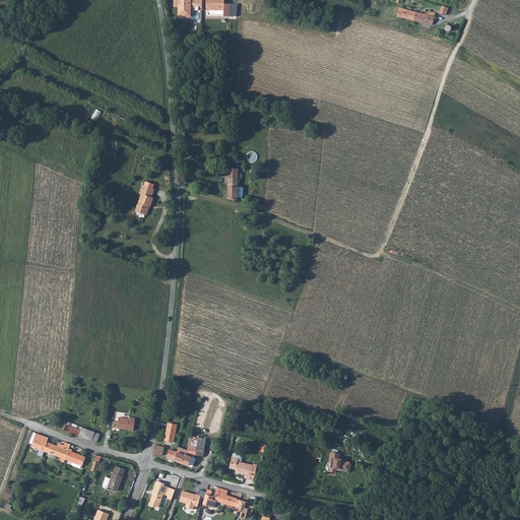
[(195,5),(194,0),(174,0),(174,5),(179,5),(179,14),(189,14),(191,13),(191,5),(195,5)]
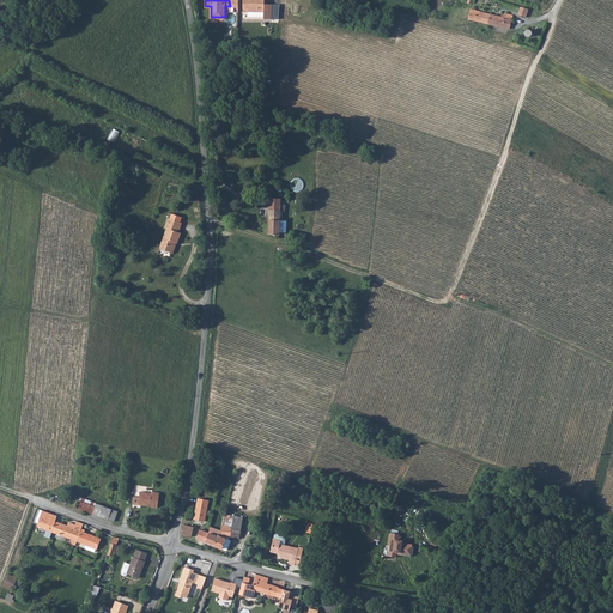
[(243,0),(243,10),(259,11),(260,0),(243,0)]
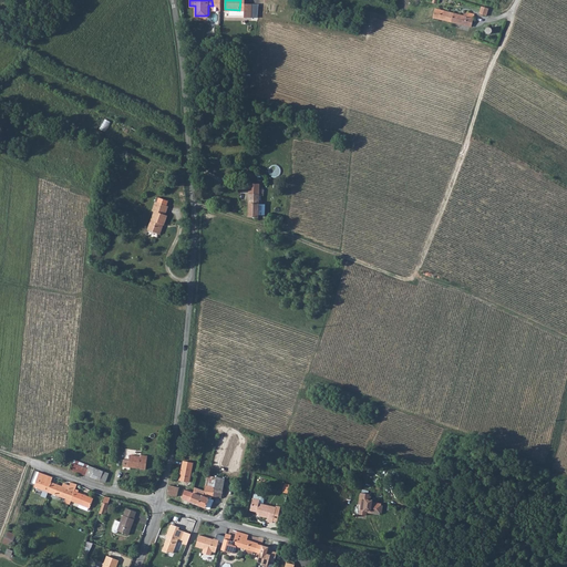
[(240,0),(239,10),(244,10),(244,14),(244,17),(248,17),(249,3),(244,3),(244,0),(240,0)]
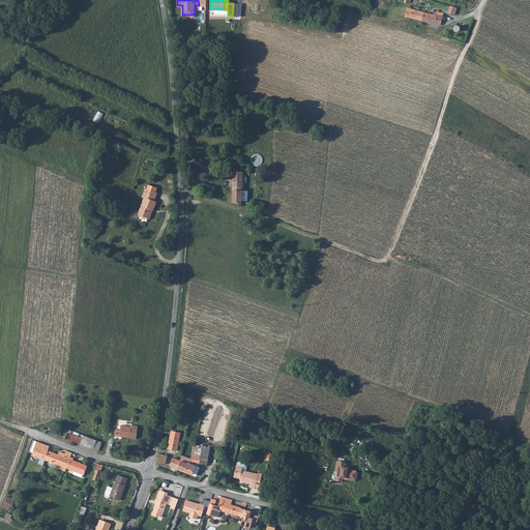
[(193,15),(182,15),(182,18),(197,18),(197,8),(201,8),(201,6),(199,5),(195,5),(195,13),(193,15)]
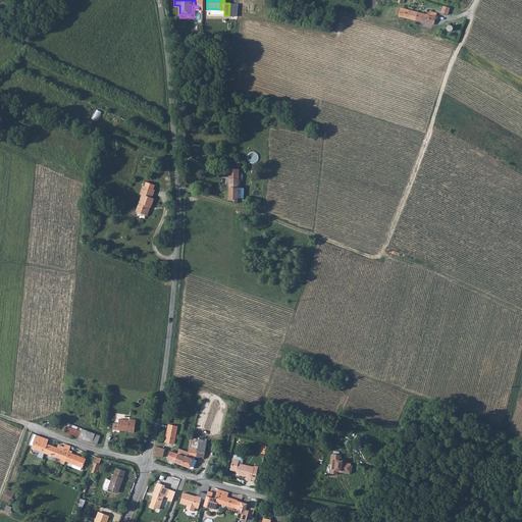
[(450,8),(442,6),(440,12),(448,15),(450,8)]
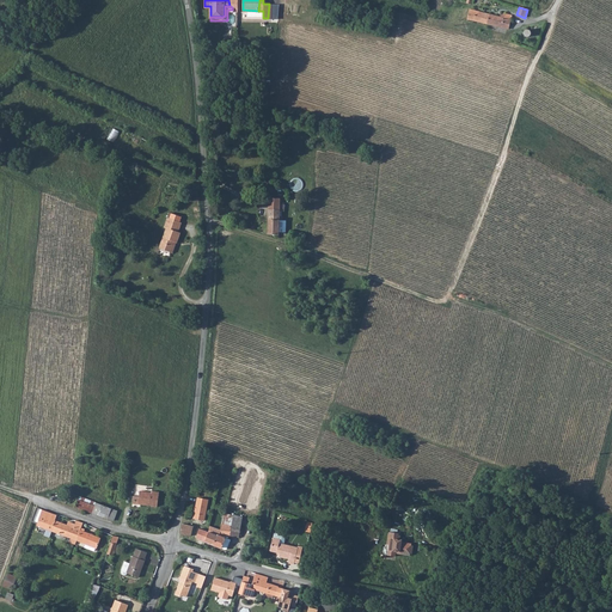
[(470,10),(467,19),(501,28),(503,18),(505,18),(506,14),(501,12),(500,17),(470,10)]
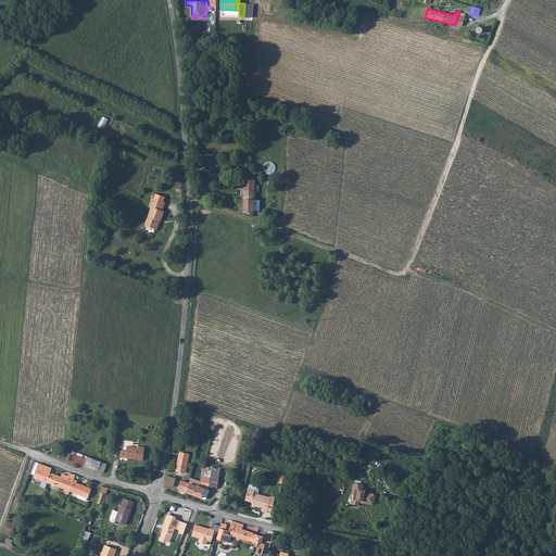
[(244,180),(243,212),(253,213),(254,180),(244,180)]
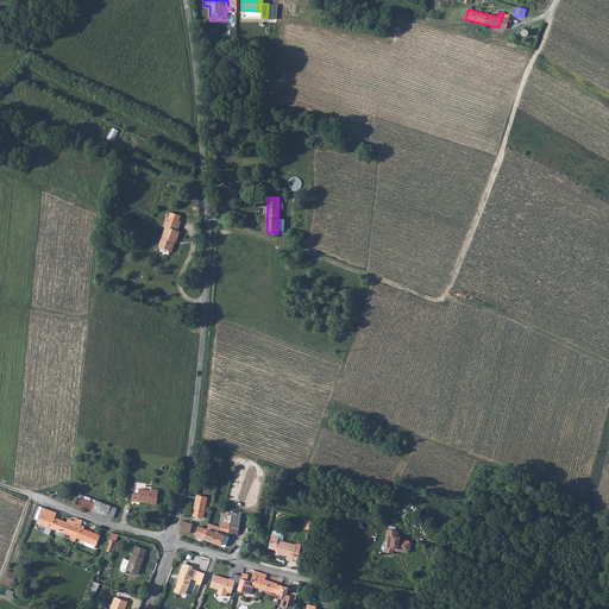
[(165,227),(158,248),(169,252),(174,242),(176,243),(180,232),(177,231),(181,221),(180,221),(169,217),(168,217),(164,226),(165,227)]
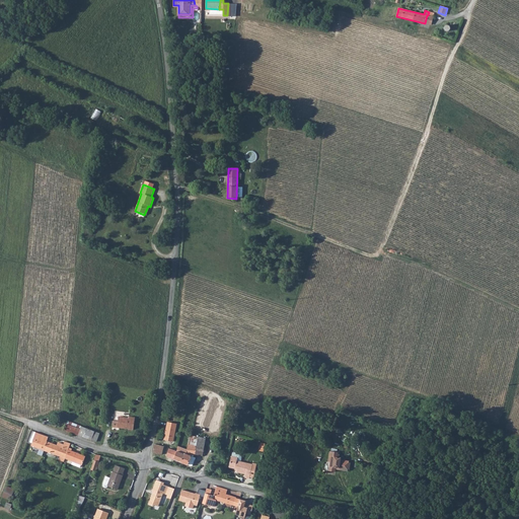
[(129,429),(134,430),(135,424),(136,417),(129,416),(129,417),(119,416),(118,420),(114,420),(113,426),(117,427),(118,425),(130,427),(129,429)]
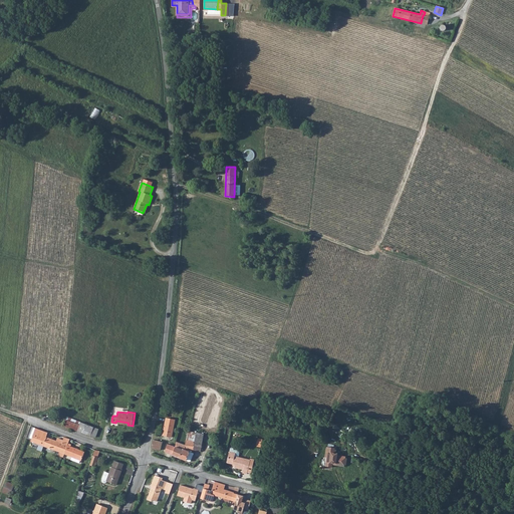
[(166,418),(162,435),(171,437),(175,420),(166,418)]
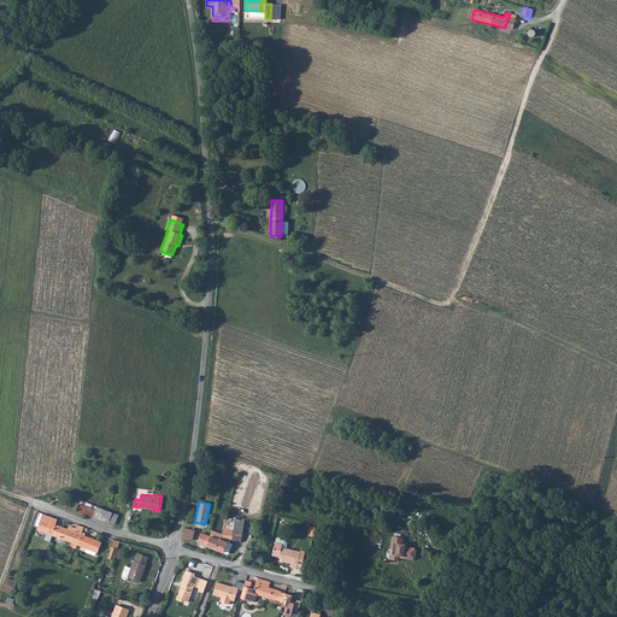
[(80,511),(88,515),(90,507),(82,504),(80,511)]
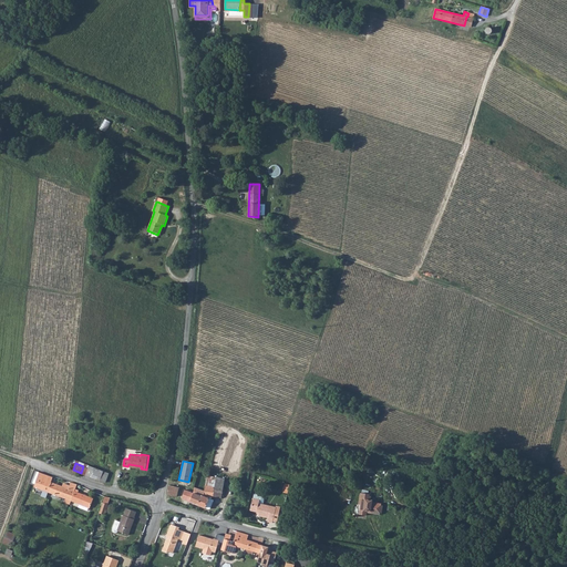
[(81,473),(99,480),(102,471),(99,467),(84,463),(83,466),(81,473)]
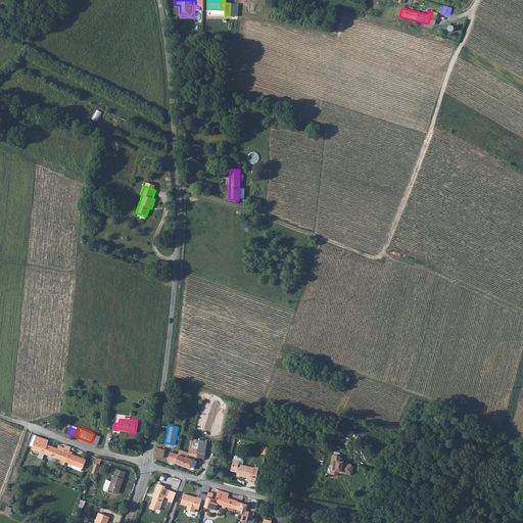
[(36,436),(32,448),(45,454),(47,444),(49,441),(36,436)]
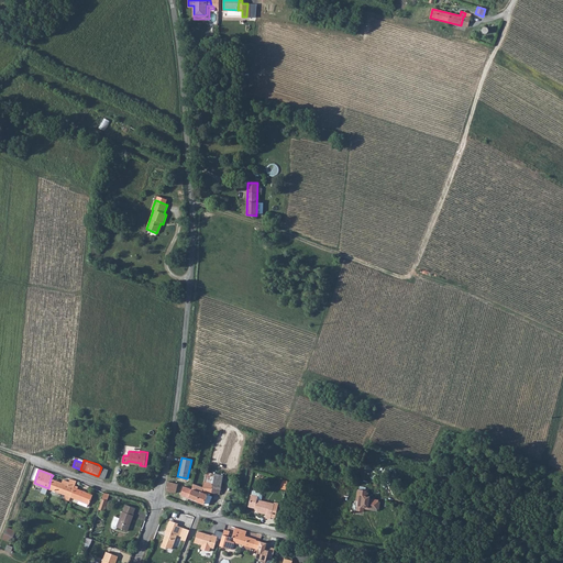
[(51,478),(48,488),(66,495),(65,499),(69,501),(70,497),(74,487),(77,482),(69,479),(68,482),(63,479),(62,483),(51,478)]
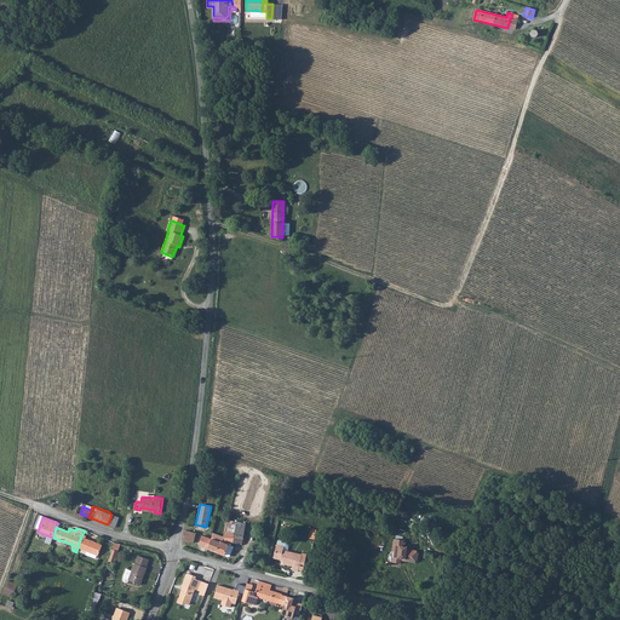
[(184,530),(183,540),(188,541),(194,543),(197,534),(194,533),(184,530)]
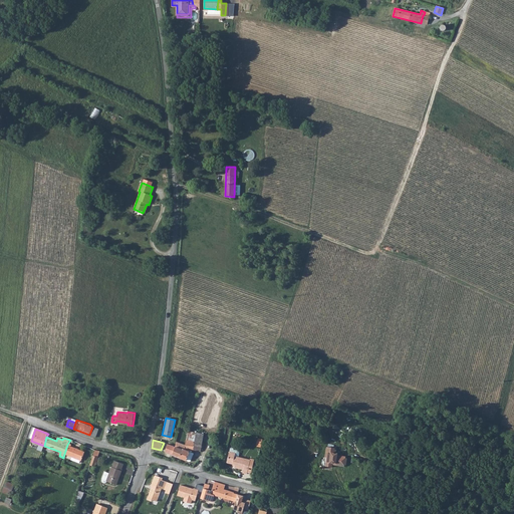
[(185,446),(185,450),(193,451),(195,442),(186,440),(185,446)]
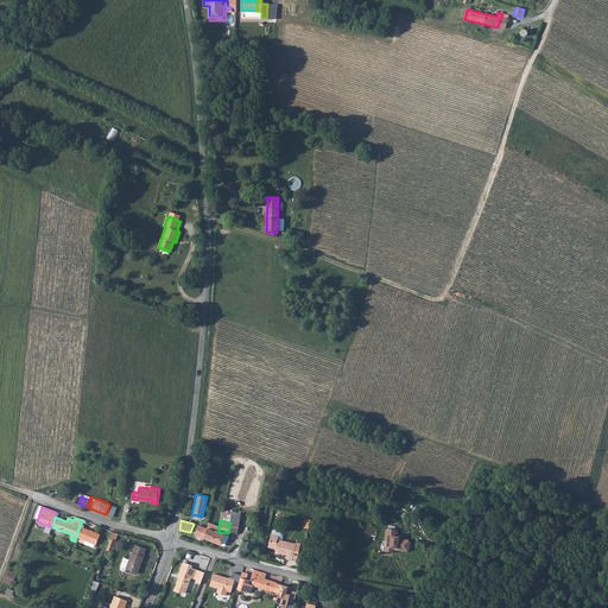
[(207,529),(203,537),(220,544),(223,533),(219,532),(219,527),(209,523),(207,529)]
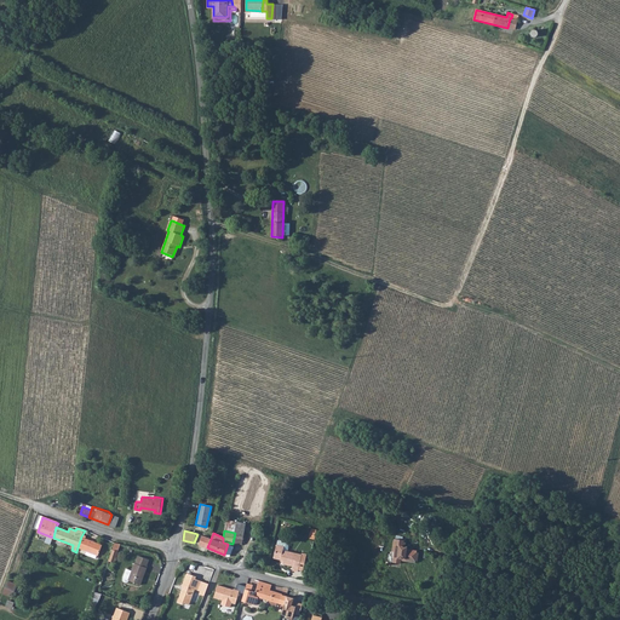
[(207,547),(211,539),(205,537),(202,535),(197,544),(200,545),(207,547)]
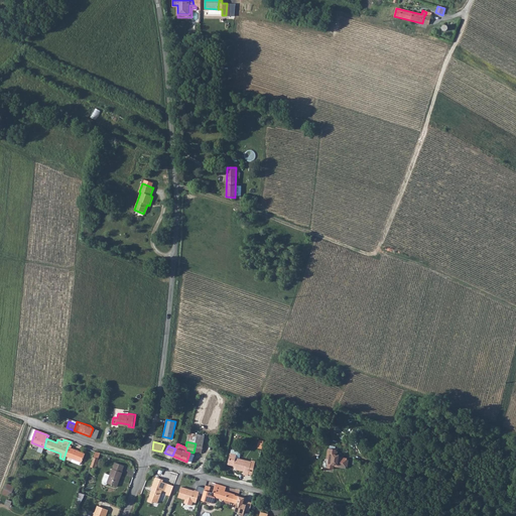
[(68,446),(65,456),(79,461),(82,463),(85,454),(68,446)]
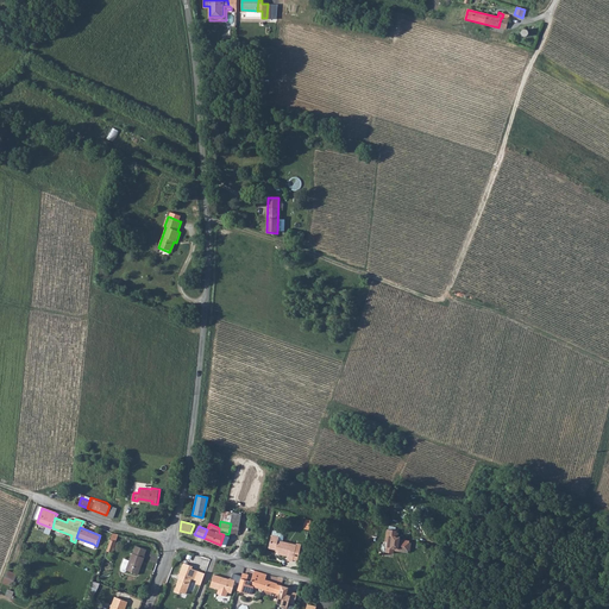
[(387,531),(385,531),(384,541),(385,541),(384,553),(393,553),(393,548),(397,550),(397,551),(407,552),(410,552),(410,544),(408,544),(408,542),(400,541),(400,538),(397,537),(397,533),(387,531)]
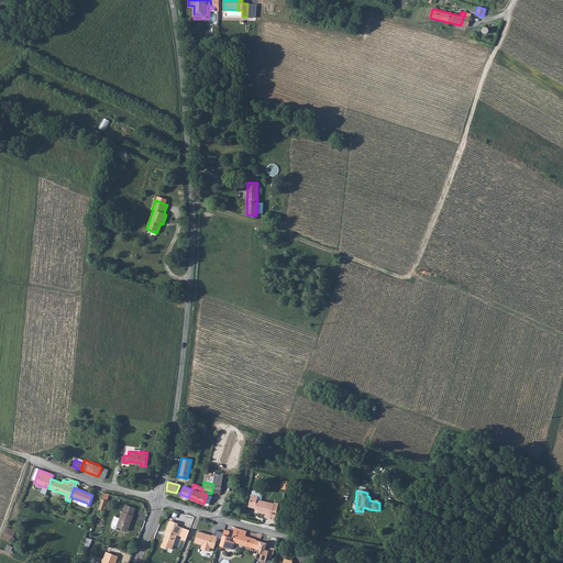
[(252,492),(251,496),(257,497),(256,500),(260,501),(261,498),(261,496),(260,495),(258,494),(252,492)]
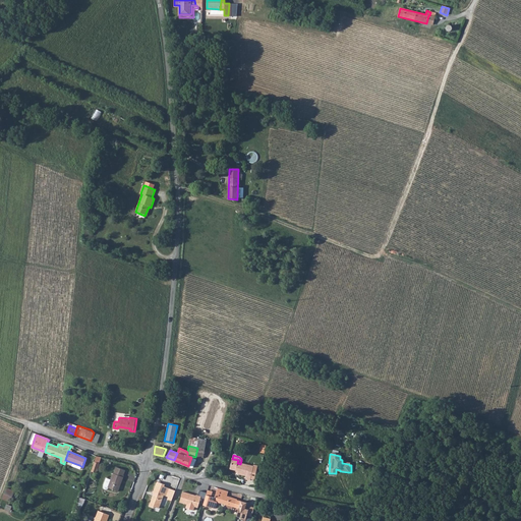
[(232,459),(229,470),(237,472),(237,475),(246,477),(245,480),(249,481),(250,480),(251,475),(254,476),(257,467),(253,466),(252,467),(240,464),(237,463),(238,460),(232,459)]
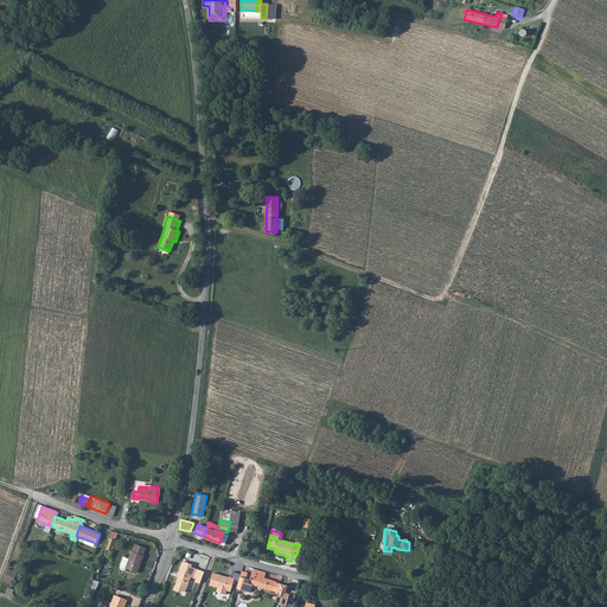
[(132,551),(125,568),(138,574),(144,556),(142,556),(145,548),(135,544),(133,553),(132,551)]
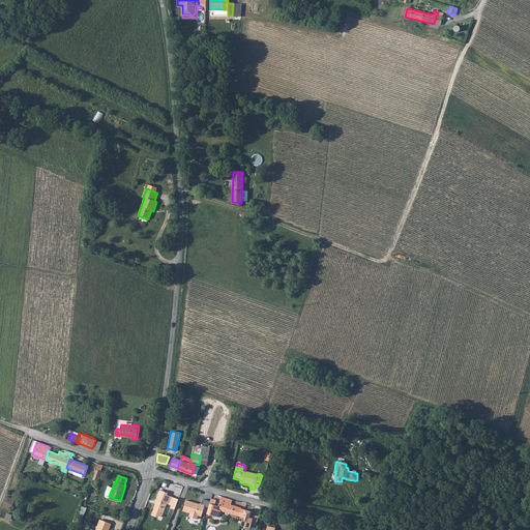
[(168,495),(160,492),(155,503),(157,504),(156,506),(155,506),(152,516),(156,518),(157,517),(162,519),(167,505),(169,506),(172,499),(167,497),(168,495)]
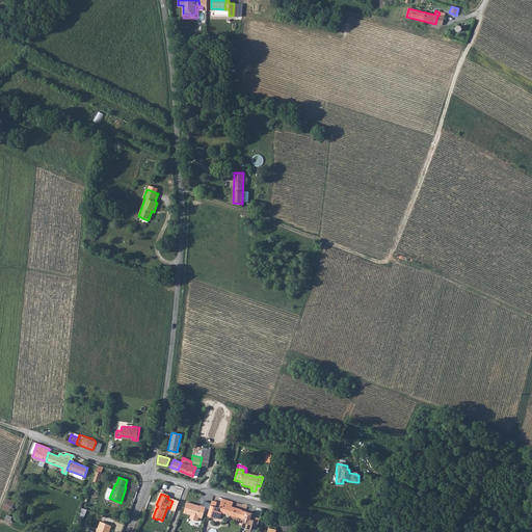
[(3,509),(10,512),(15,501),(7,498),(3,509)]
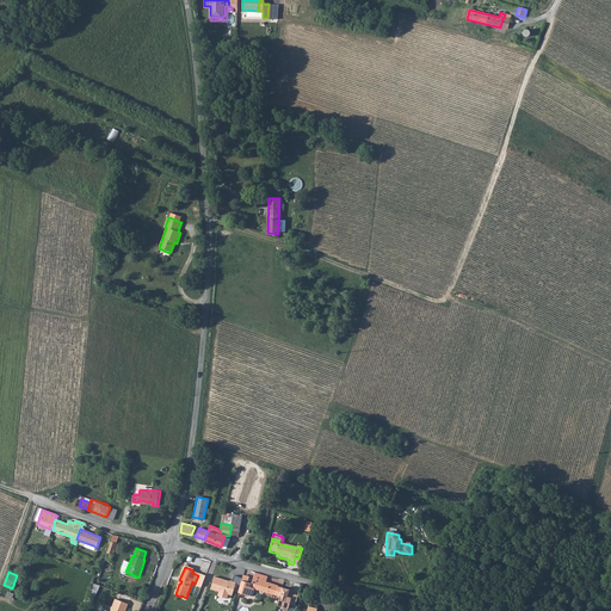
[(266,576),(255,573),(252,584),(248,582),(241,580),(238,592),(252,597),(254,590),(266,593),(265,596),(271,597),(272,594),(278,596),(278,594),(281,587),(265,581),(266,576)]
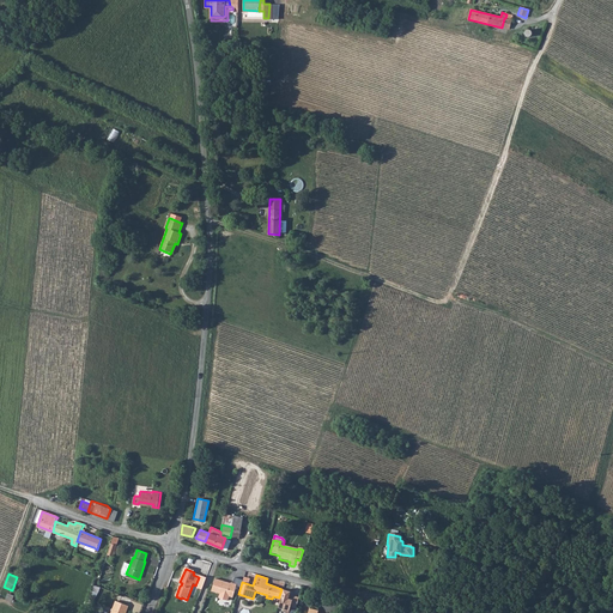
[(199,577),(195,586),(198,587),(199,586),(204,587),(206,580),(199,577)]
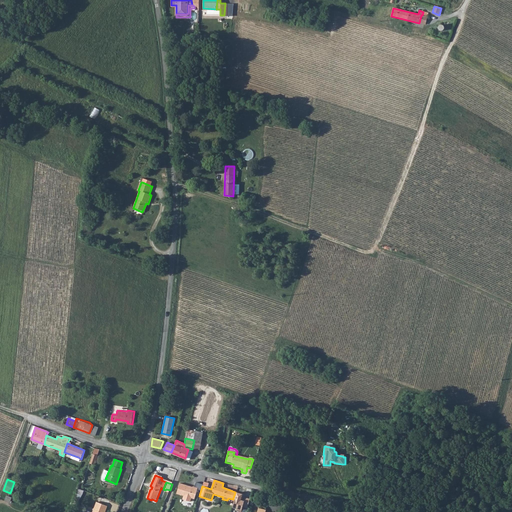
[(193,486),(181,482),(178,491),(184,494),(183,497),(191,500),(192,496),(196,497),(199,487),(193,486)]
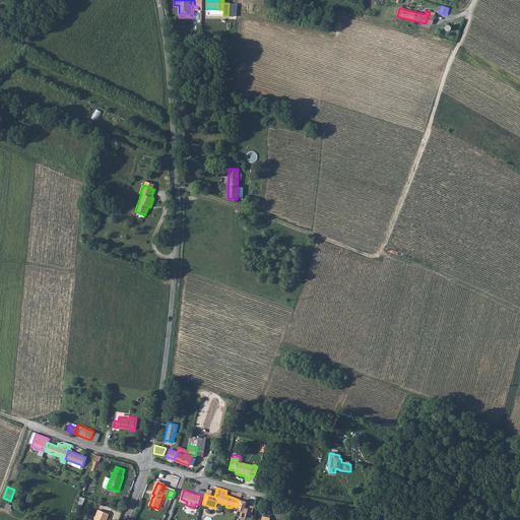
[(237,506),(237,507),(235,515),(240,517),(240,519),(243,519),(249,519),(252,510),(237,506)]
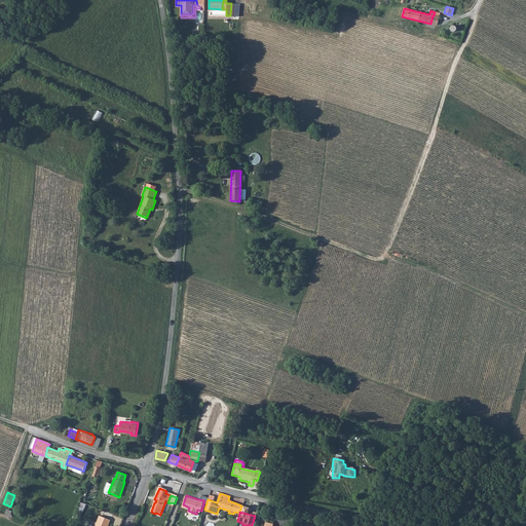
[(99,516),(96,524),(102,525),(107,525),(110,520),(99,516)]
